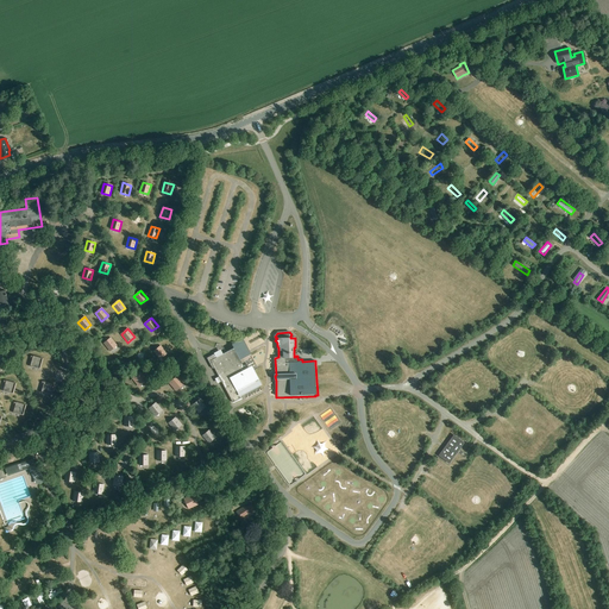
[(248,349),(242,337),(231,341),(234,349),(237,355),(248,349)]
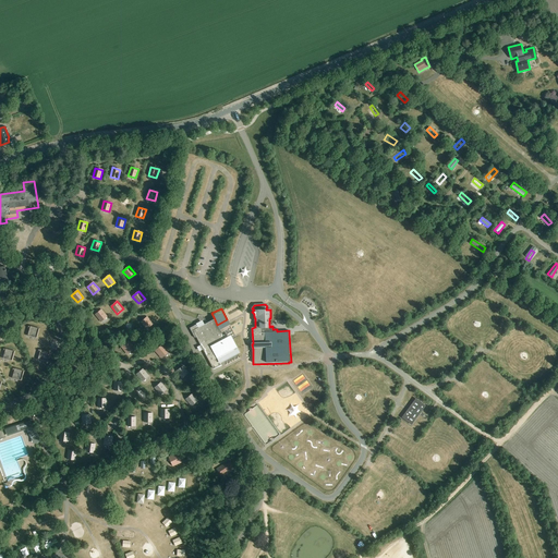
[(95,315),(100,322),(107,317),(101,310),(95,315)]
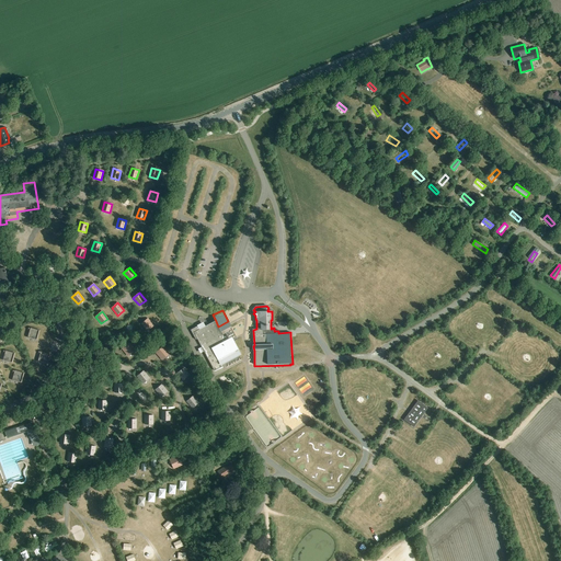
[(141,324),(147,331),(153,325),(148,319),(141,324)]
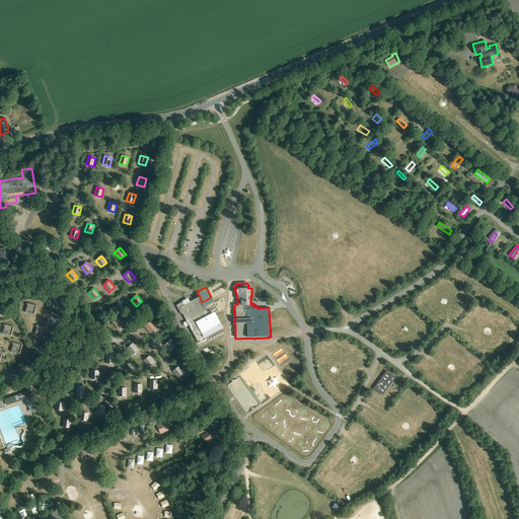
[(182,302),(176,305),(181,314),(182,313),(196,340),(197,340),(199,344),(205,340),(203,335),(219,325),(215,317),(211,319),(202,302),(200,297),(184,305),(182,302)]
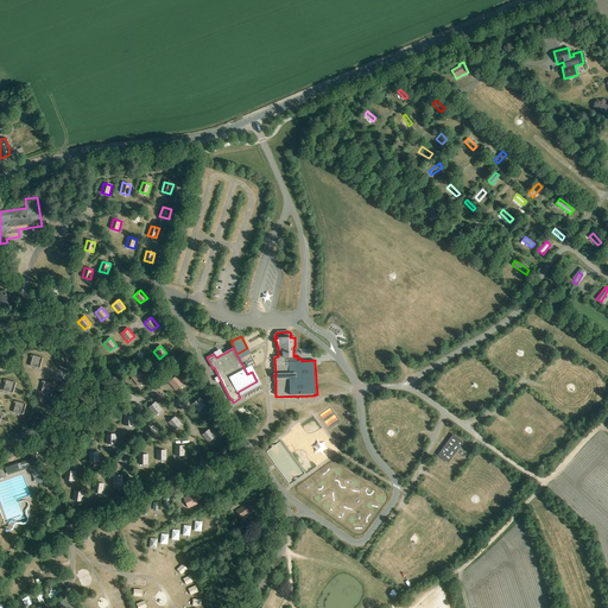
[(40,369),(44,358),(32,355),(29,366),(40,369)]
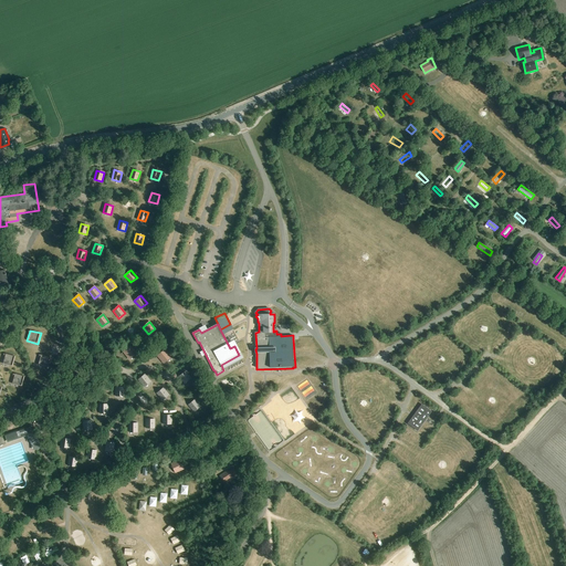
[(123,353),(129,359),(137,353),(130,345),(123,353)]
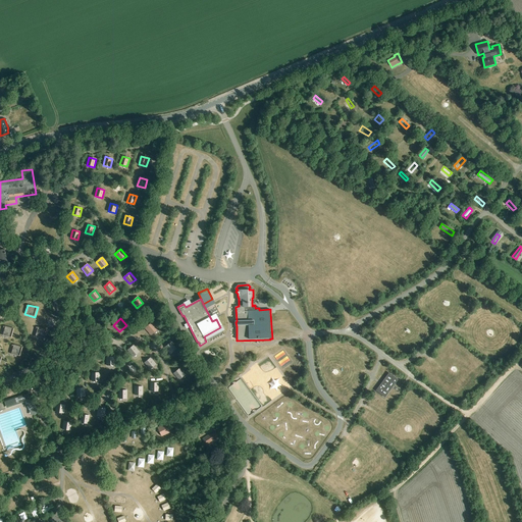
[(146,328),(151,335),(158,329),(152,323),(146,328)]
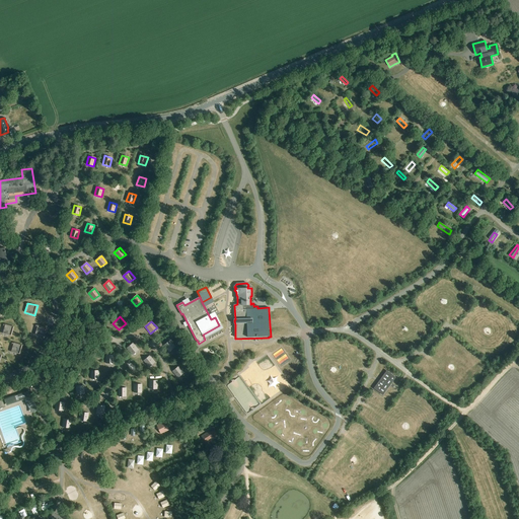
[(11,337),(14,326),(5,323),(2,334),(11,337)]
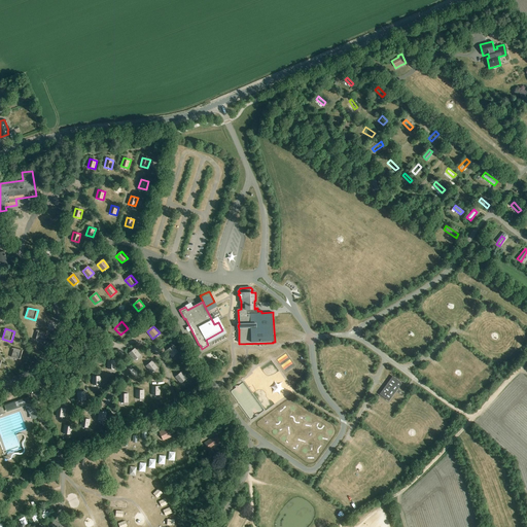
[(44,343),(47,332),(38,329),(35,340),(44,343)]
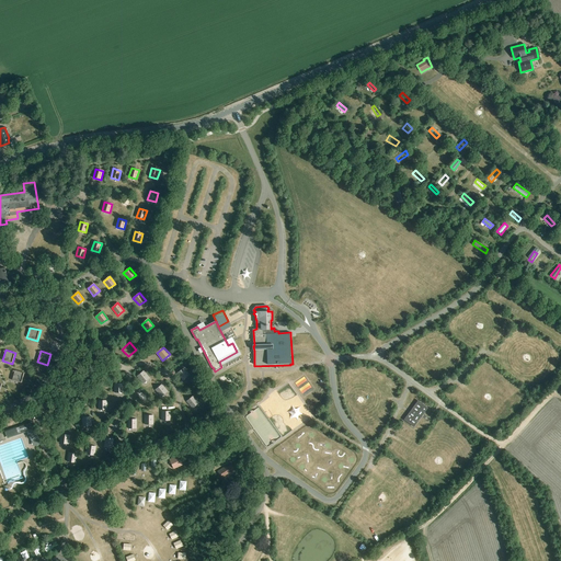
[(178,374),(183,380),(190,375),(183,368),(178,374)]
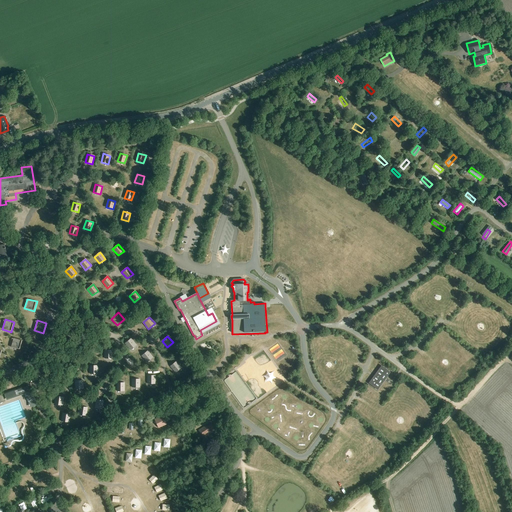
[(20,350),(23,340),(13,337),(10,347),(20,350)]
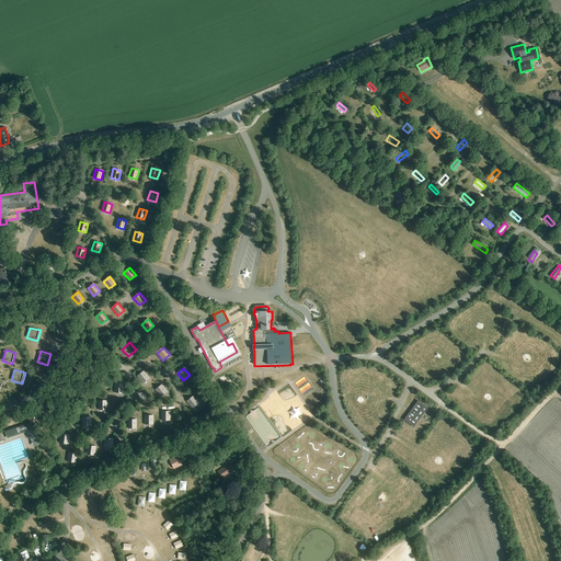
[(137,376),(142,384),(149,378),(144,371),(137,376)]
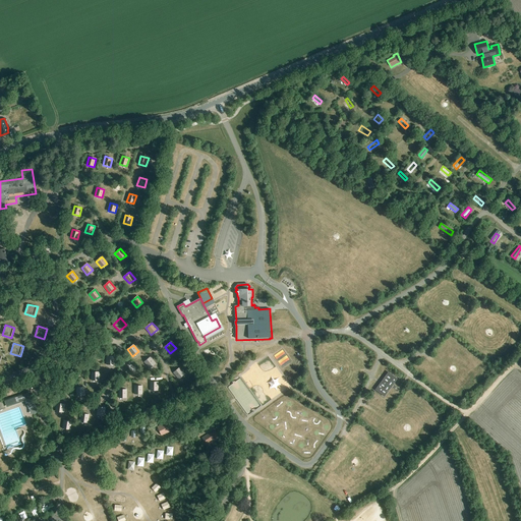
[(145,362),(150,368),(156,364),(150,357),(145,362)]
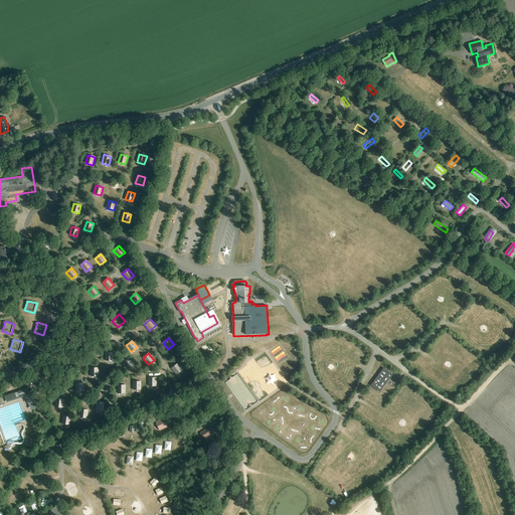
[(171,368),(177,375),(182,370),(177,364),(171,368)]
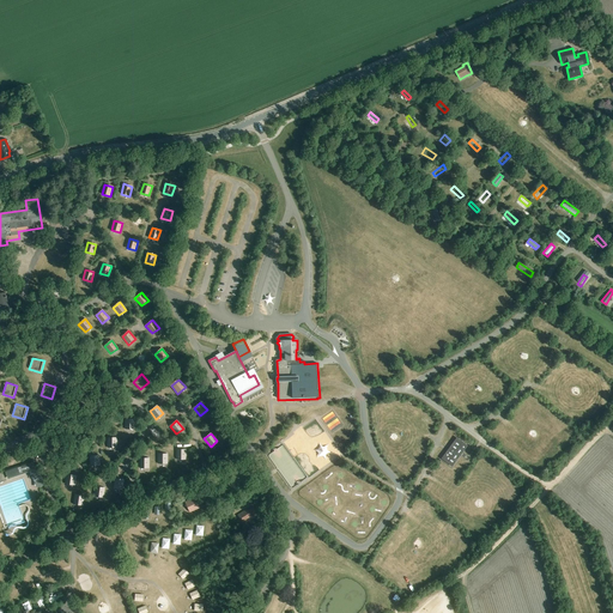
[(441,459),(453,467),(468,445),(456,437),(441,459)]
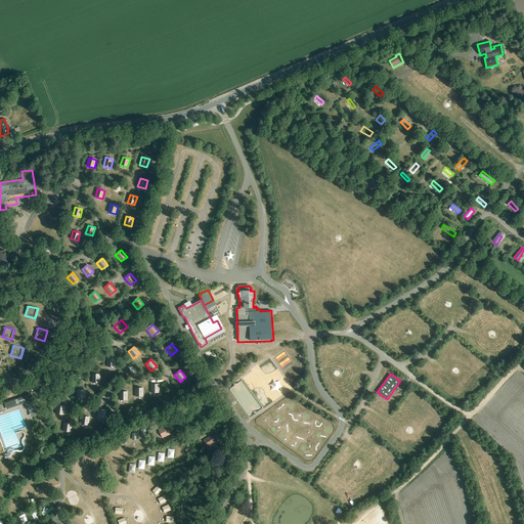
[(27,403),(32,417),(38,415),(31,394),(5,403),(7,410),(27,403)]
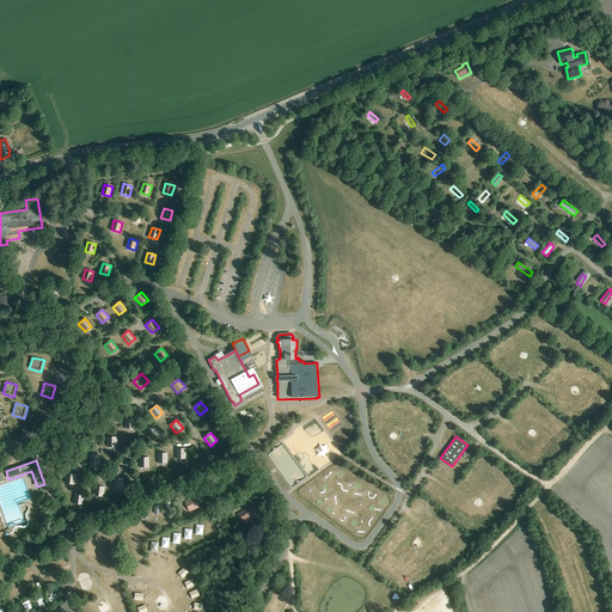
[(65,484),(74,485),(75,476),(67,473),(65,484)]
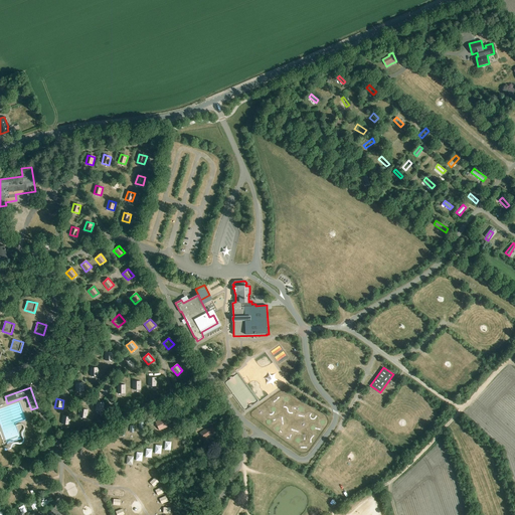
[(96,410),(104,411),(105,403),(97,402),(96,410)]
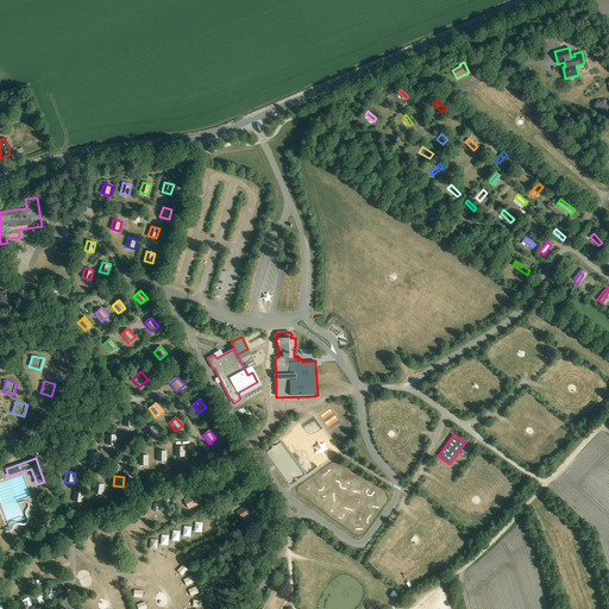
[(94,494),(102,495),(104,485),(95,484),(94,494)]
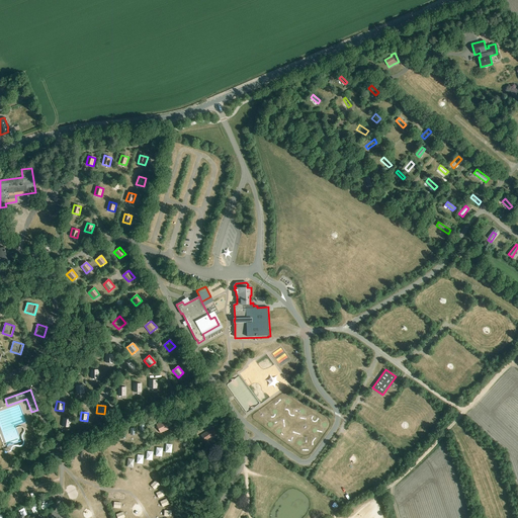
[(62,427),(70,428),(71,419),(64,418),(62,427)]
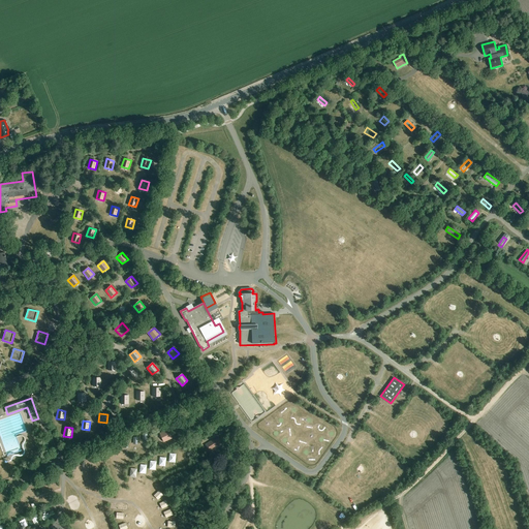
[(160,434),(164,442),(172,438),(168,430),(160,434)]
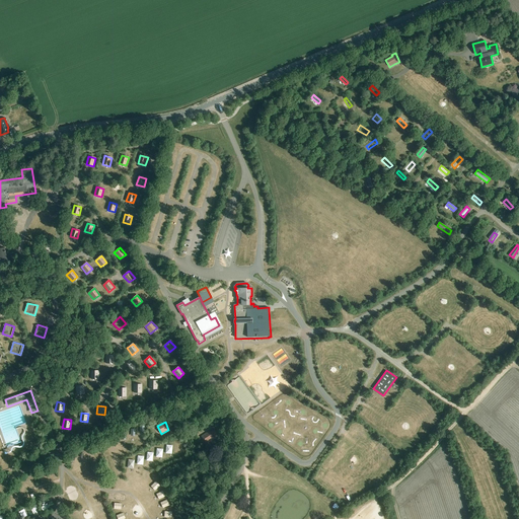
[(216,434),(217,434),(215,430),(210,432),(202,436),(206,443),(211,439),(212,441),(218,437),(216,434)]
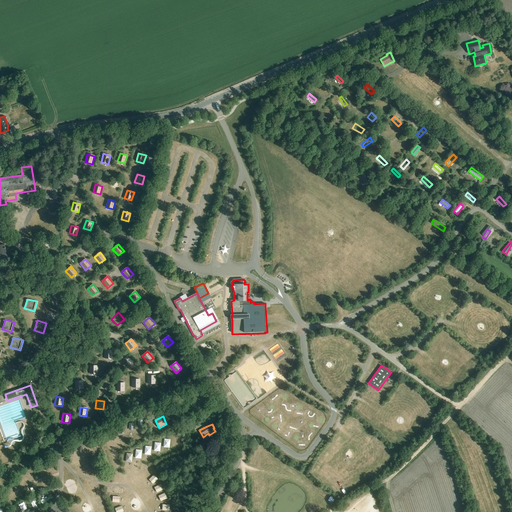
[(125,491),(123,489),(120,490),(124,498),(128,495),(126,491),(125,491)]
